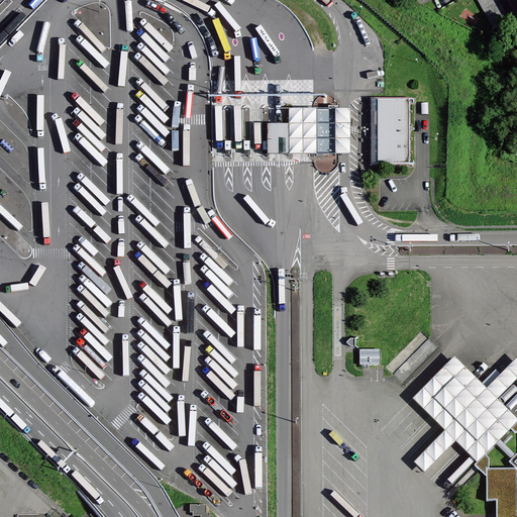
[(481,0),(479,1),(483,8),(497,0),(496,0),(481,0)]
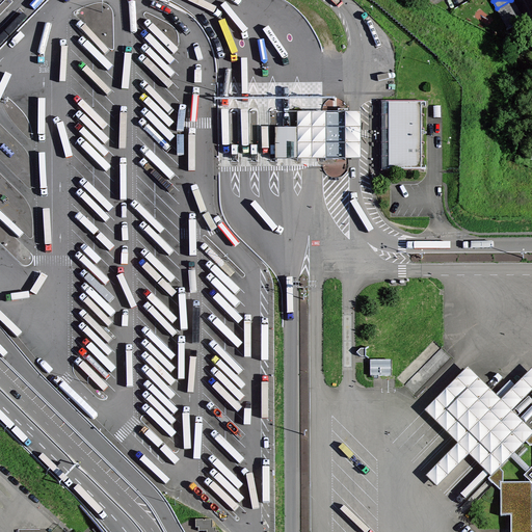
[(497,8),(500,15),(514,7),(511,0),(497,8)]
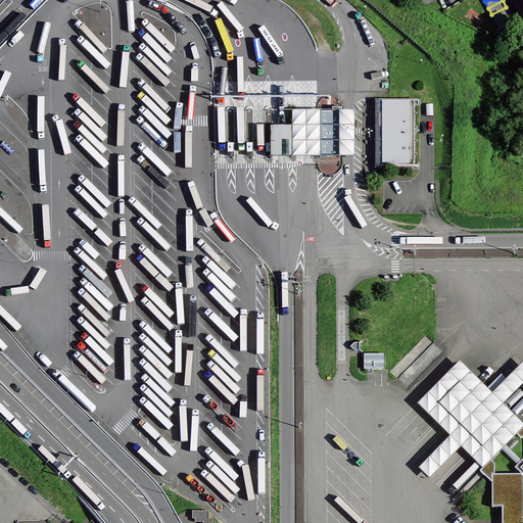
[(506,7),(491,14),(495,21),(510,13),(506,7)]
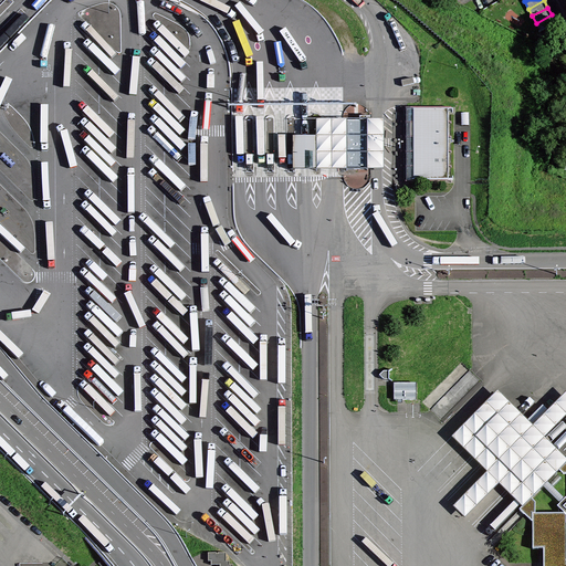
[(552,14),(536,23),(541,31),(540,31),(540,32),(558,21),(556,22),(552,14)]
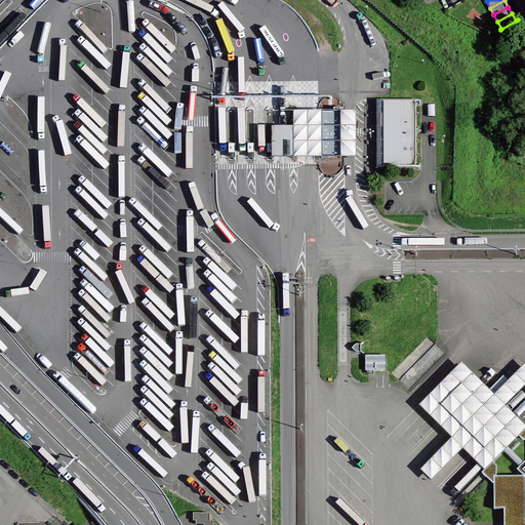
[(415,103),(374,103),(374,164),(415,165),(415,103)]
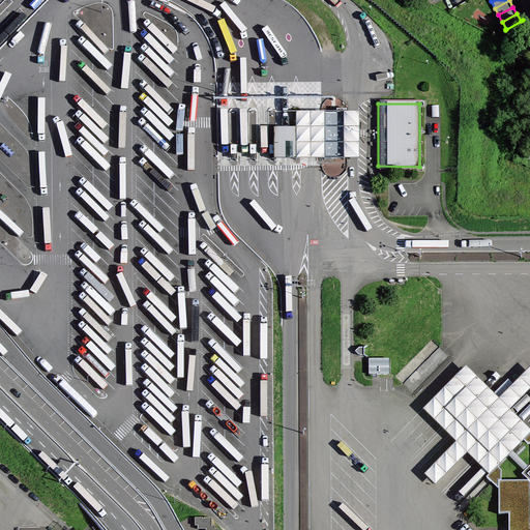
[(325,158),(325,113),(295,114),(295,127),(296,157),(296,158),(325,158)]
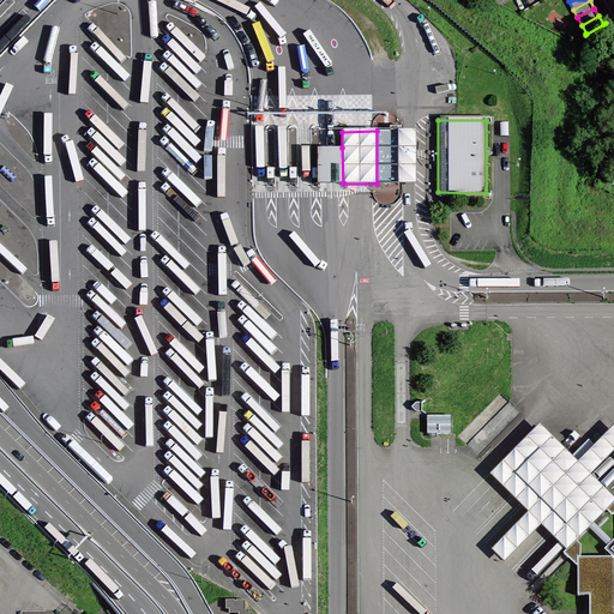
[(397,131),(377,131),(377,184),(397,184),(397,131)]
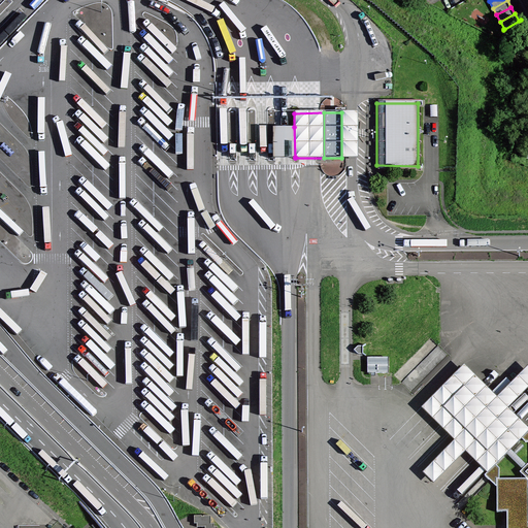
[(294,127),(272,127),(272,158),(295,157),(294,127)]
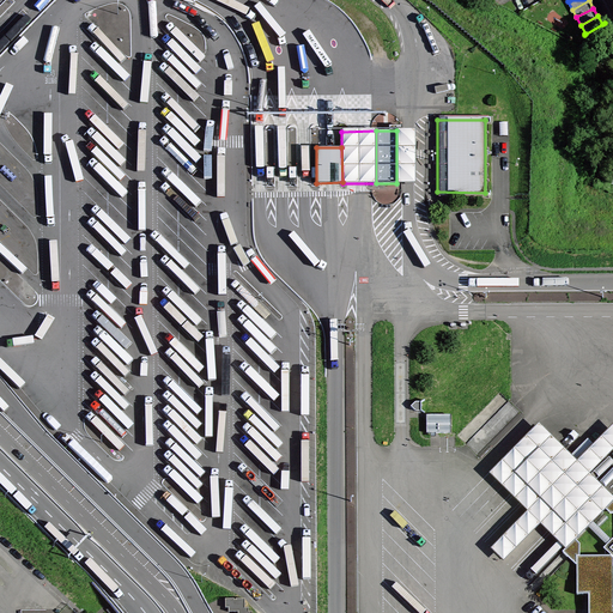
[(539,448),(514,473),(565,523),(590,498),(539,448)]
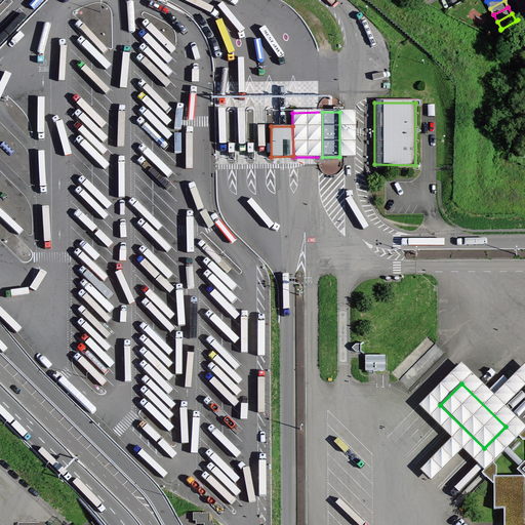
[(524,524),(524,467),(522,470),(524,472),(524,476),(524,477),(523,475),(493,476),(494,509),(505,509),(503,524),(524,524)]
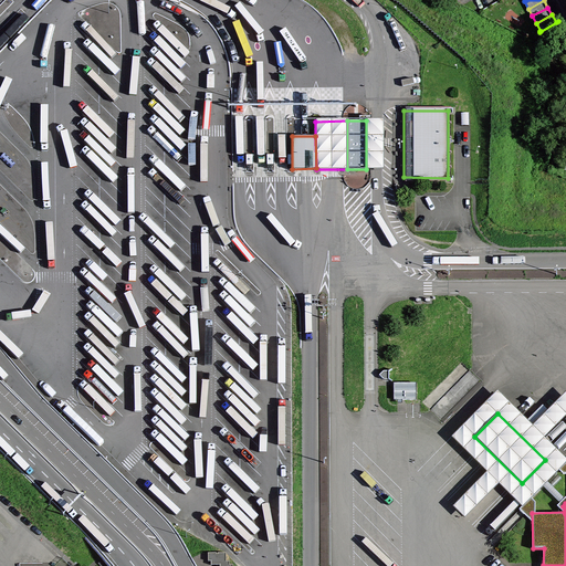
[(226,561),(226,553),(218,553),(208,553),(208,559),(211,559),(211,564),(220,564),(219,565),(232,565),(232,564),(229,564),(229,561),(226,561)]
